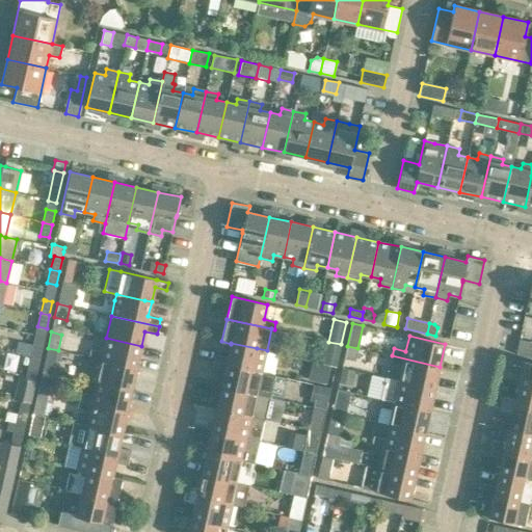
[(90,349),(89,357),(136,368),(141,346),(106,338),(103,352),(90,349)]
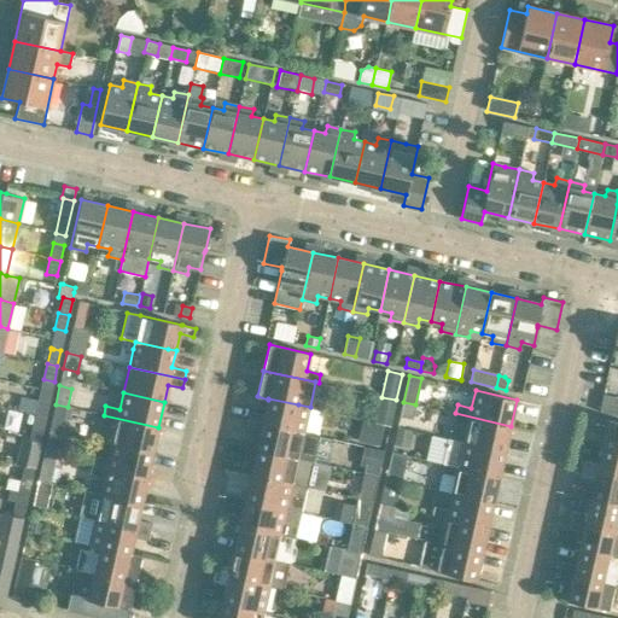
[(396,400),(382,397),(377,419),(375,423),(390,425),(396,400)]
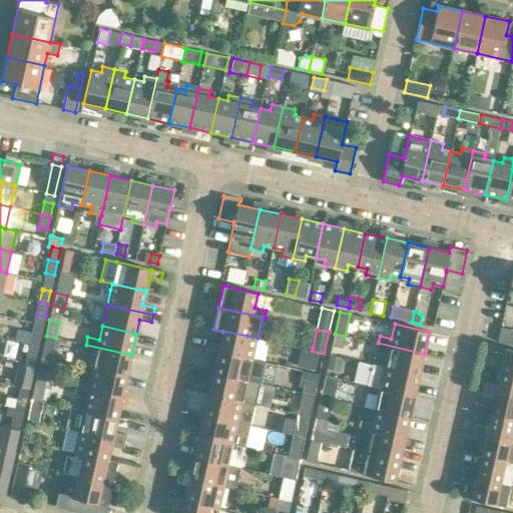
[(207,342),(206,349),(252,360),(258,338),(247,336),(222,331),(222,332),(219,345),(207,342)]
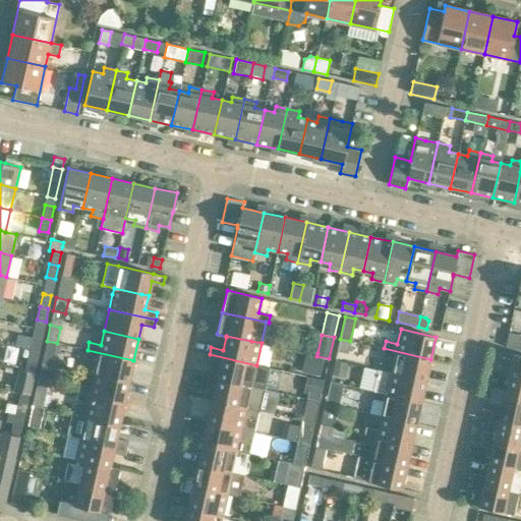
[(507,336),(505,346),(514,348),(517,338),(507,336)]
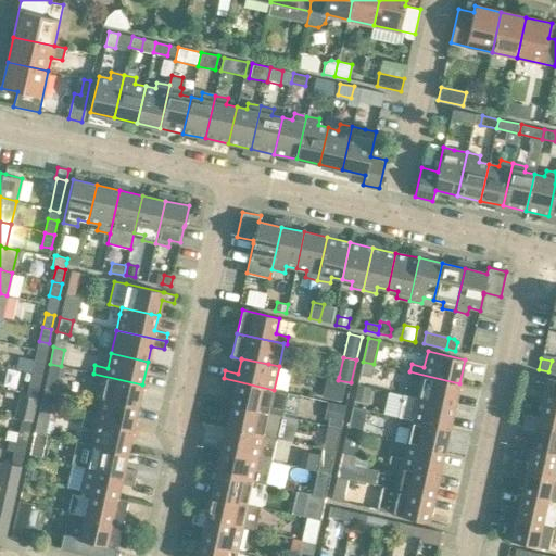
[(41,376),(45,362),(35,359),(32,374),(41,376)]
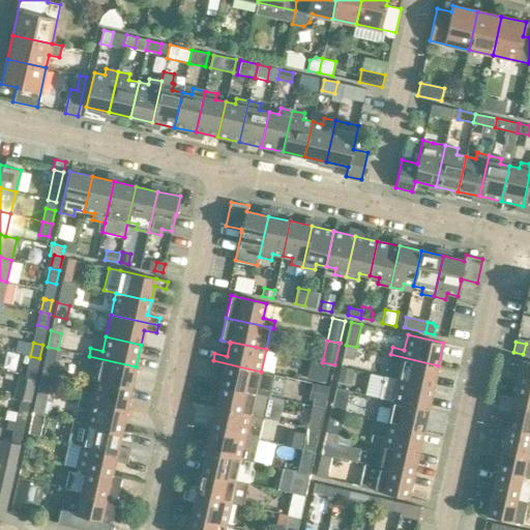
[(356,347),(346,345),(343,358),(353,361),(354,357),(356,347)]
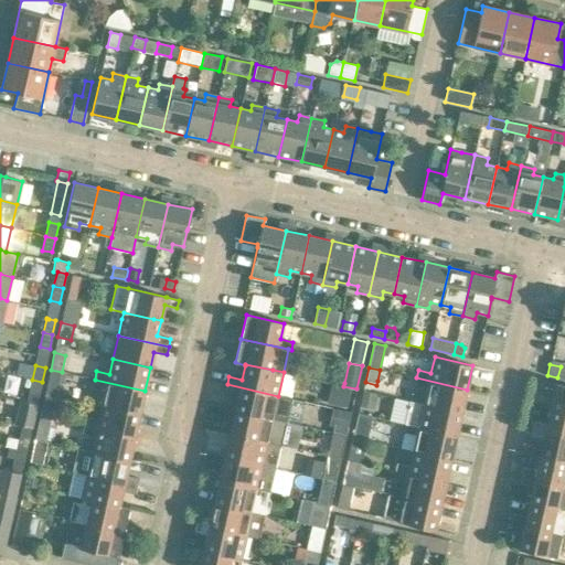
[(51,370),(45,393),(56,395),(62,372),(51,370)]
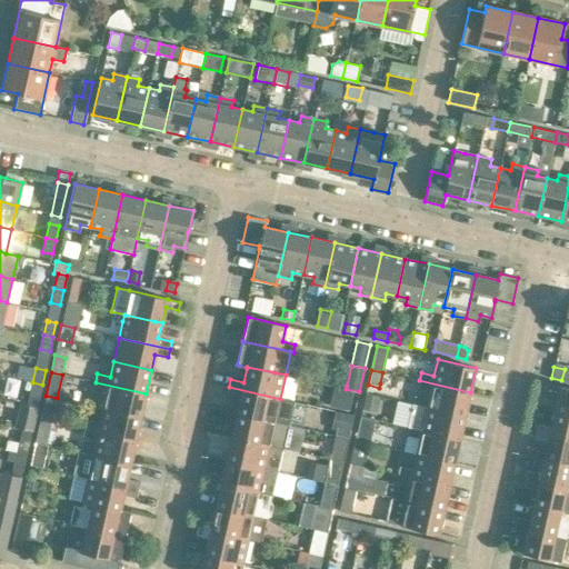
[(430,391),(427,407),(465,416),(470,392),(419,380),(417,389),(430,391)]
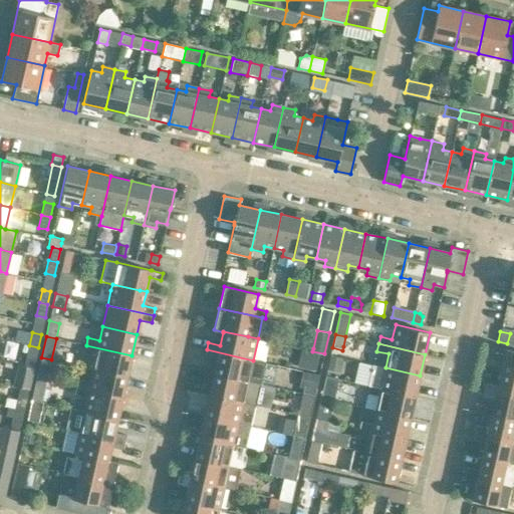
[(38,347),(29,345),(26,357),(35,359),(38,347)]
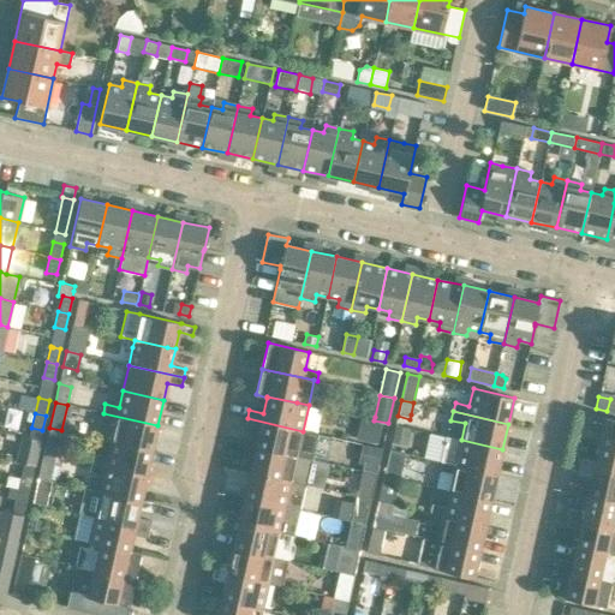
[(153,451),(157,425),(103,413),(101,422),(115,425),(111,441),(153,451)]
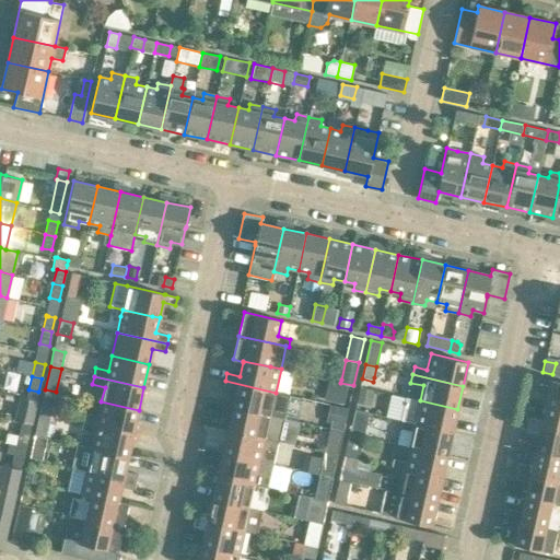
[(538,378),(536,387),(549,389),(546,405),(559,408),(559,383),(551,381),(551,382),(541,380),(538,378)]
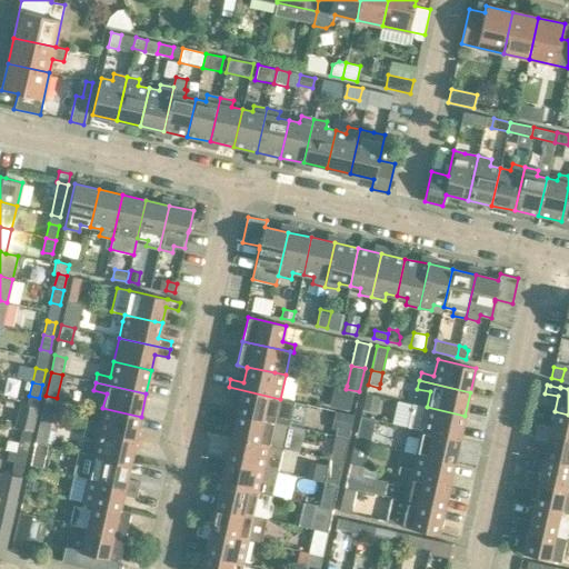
[(292,401),(280,399),(229,387),(227,395),(240,398),(237,413),(288,425),(292,401)]
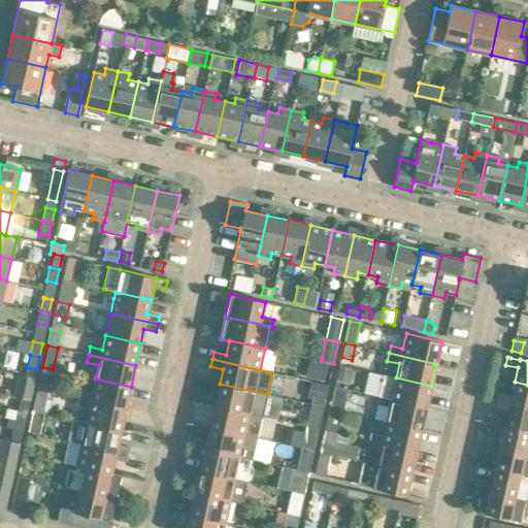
[(328,364),(316,361),(311,378),(325,382),(328,364)]
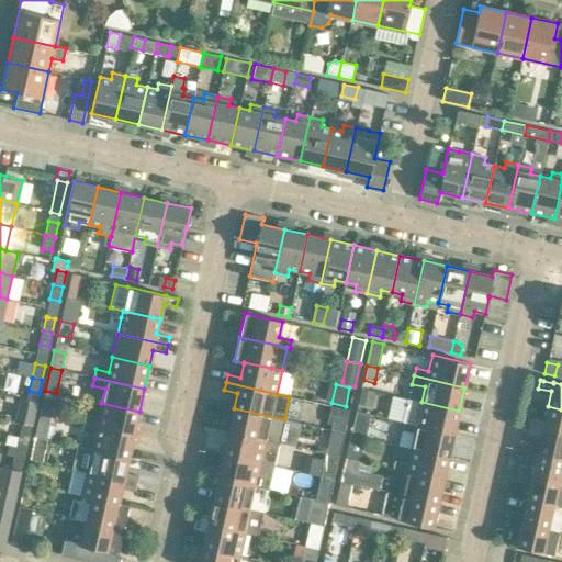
[(366,406),(369,391),(361,389),(358,404),(366,406)]
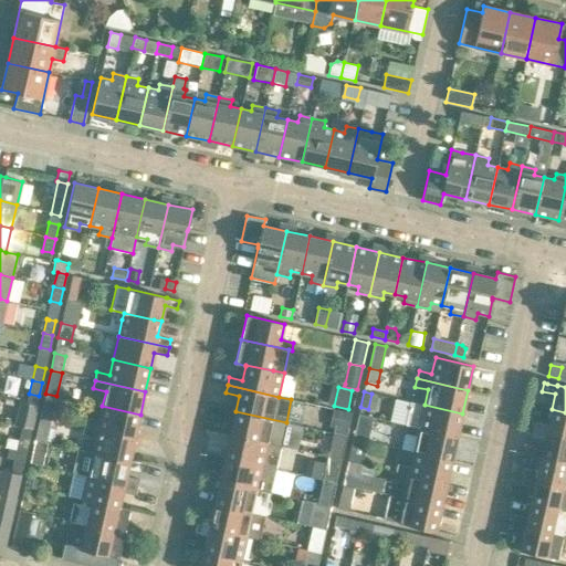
[(45,394),(40,417),(51,419),(56,396),(45,394)]
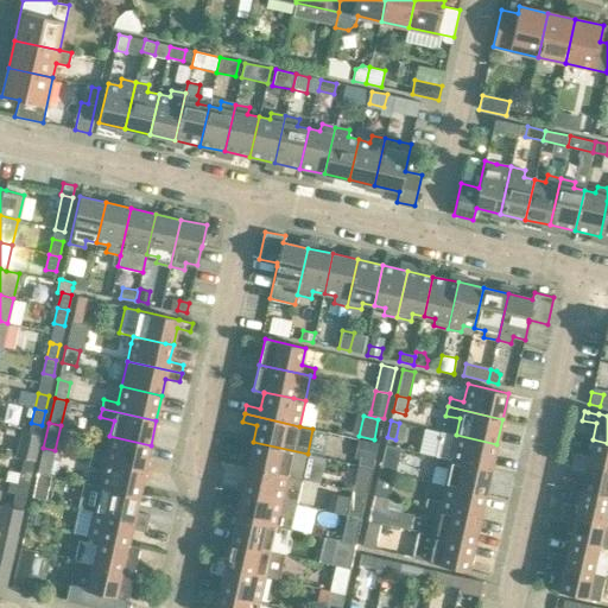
[(33,461),(39,436),(21,431),(16,456),(24,458),(33,461)]
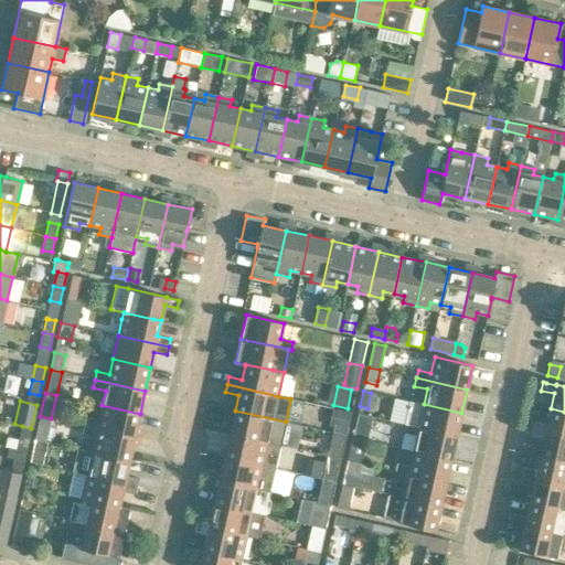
[(411,402),(406,425),(456,436),(461,413),(424,404),(411,402)]
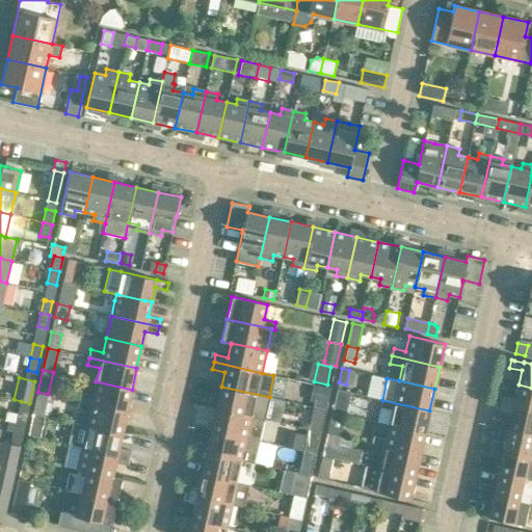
[(81,393),(79,401),(127,411),(132,390),(96,381),(92,396),(81,393)]
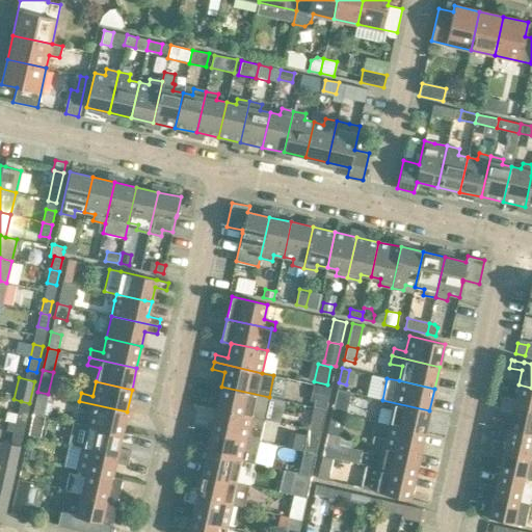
[(501,404),(531,410),(531,388),(519,384),(515,399),(503,396),(501,404)]
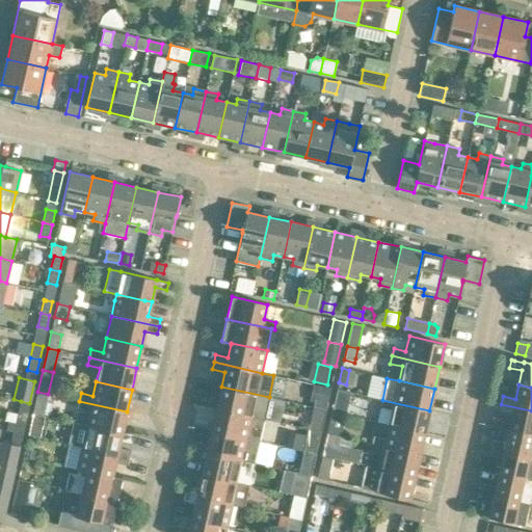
[(319,386),(315,403),(327,406),(331,389),(319,386)]
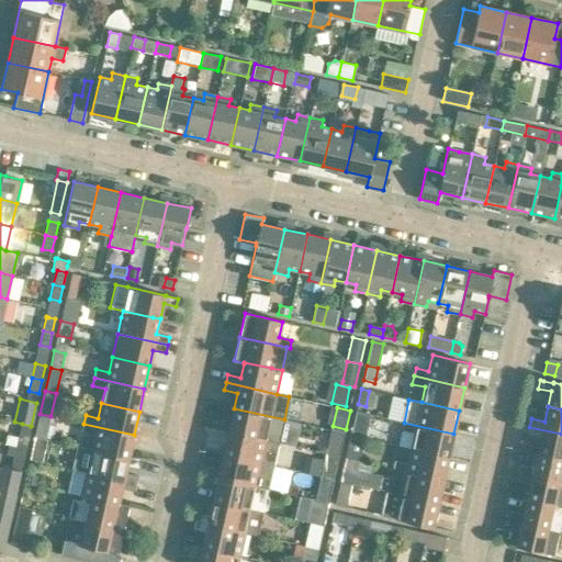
[(234,408),(228,431),(279,442),(284,419),(234,408)]
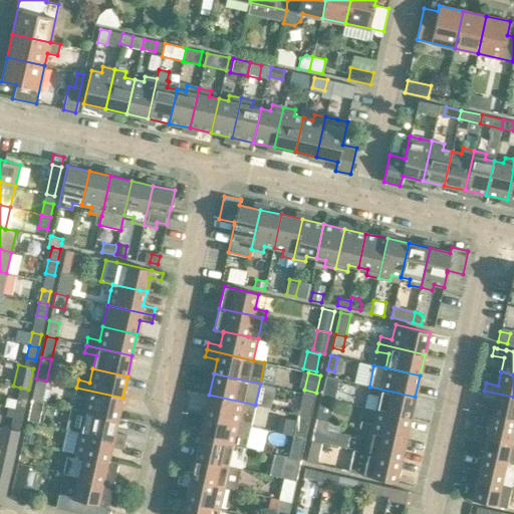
[(338,379),(326,376),(321,398),(334,401),(338,379)]
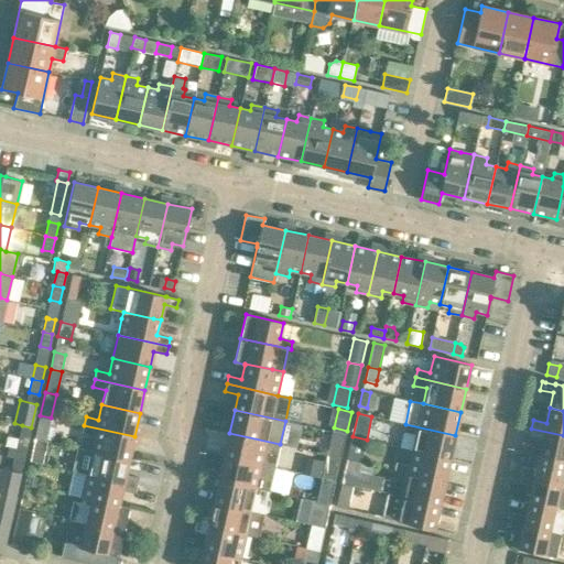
[(40,415),(35,438),(44,441),(46,441),(51,418),(40,415)]
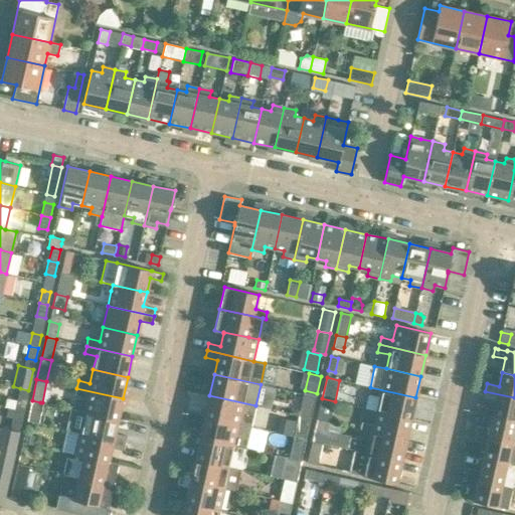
[(380,396),(377,410),(411,418),(415,397),(370,387),(368,394),(380,396)]
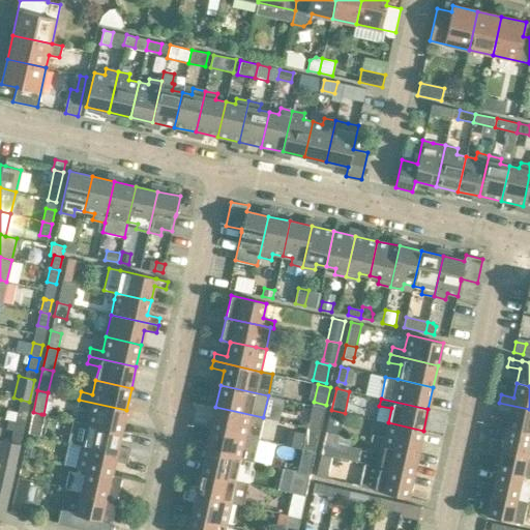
[(29,402),(21,400),(18,413),(6,410),(4,418),(7,419),(25,423),(29,402)]
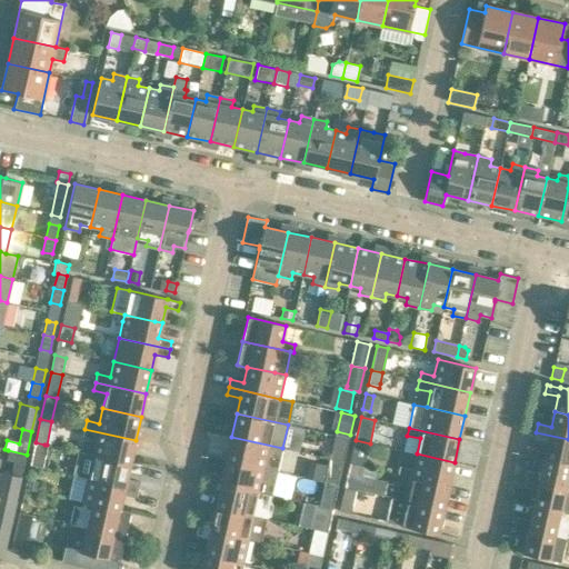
[(96,439),(92,455),(130,463),(136,440),(85,429),(82,437),(96,439)]
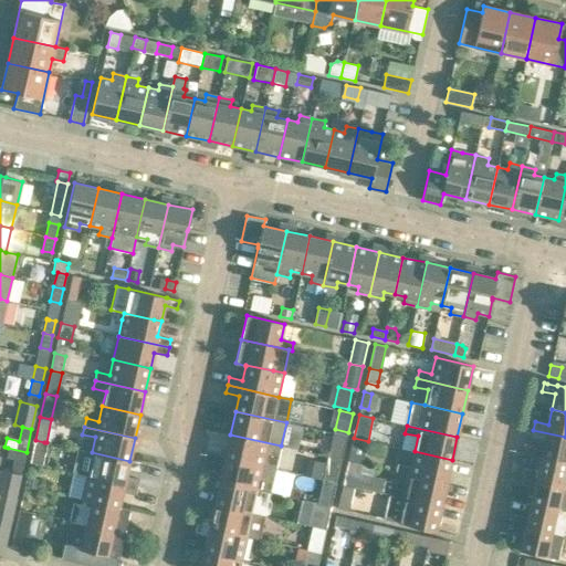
[(541,456),(565,461),(565,437),(533,430),(532,438),(544,440),(541,456)]
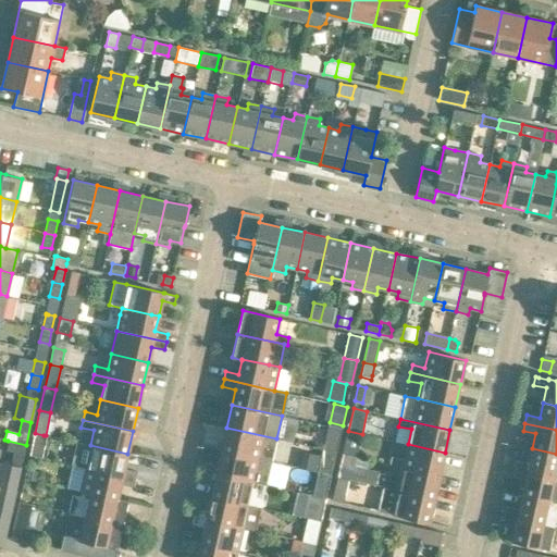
[(336,453),(342,430),(329,426),(323,449),(336,453)]
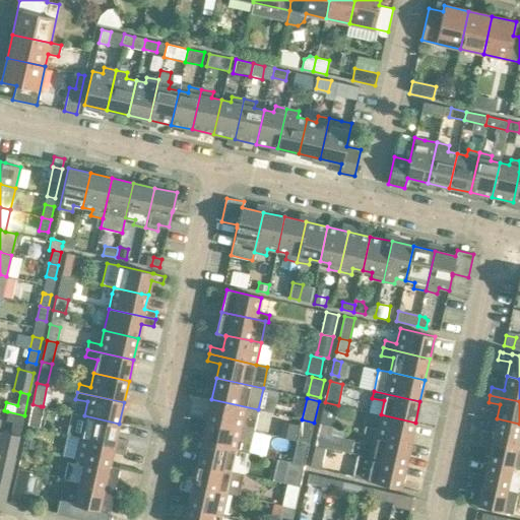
[(253,432),(258,409),(211,399),(206,420),(253,432)]
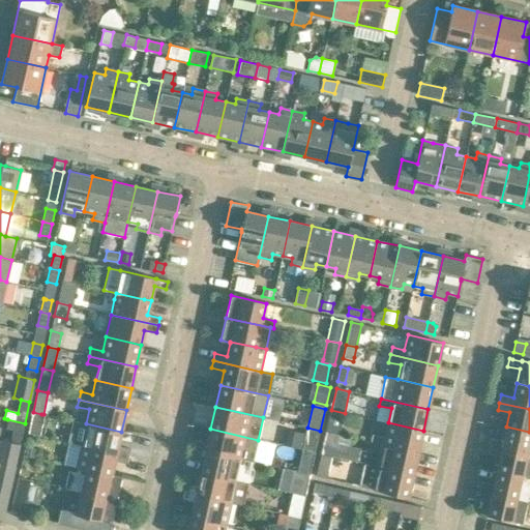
[(331,410),(326,432),(340,435),(345,413),(331,410)]
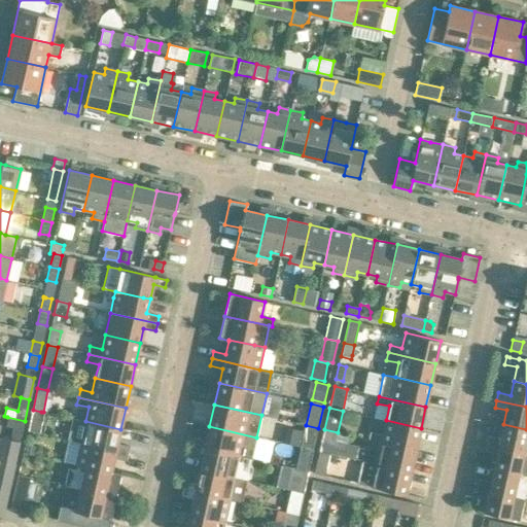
[(41,412),(33,410),(29,425),(37,427),(41,412)]
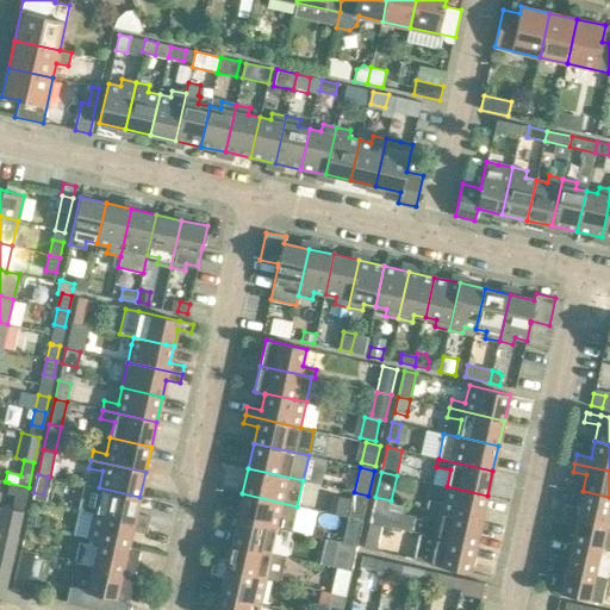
[(16,498),(12,510),(23,512),(29,487),(8,483),(6,496),(16,498)]
